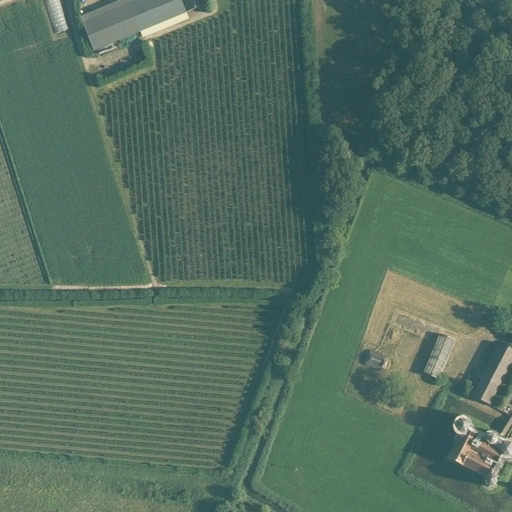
[(82,24),(94,52),(203,6),(201,0),(128,0),(130,4),(82,24)]
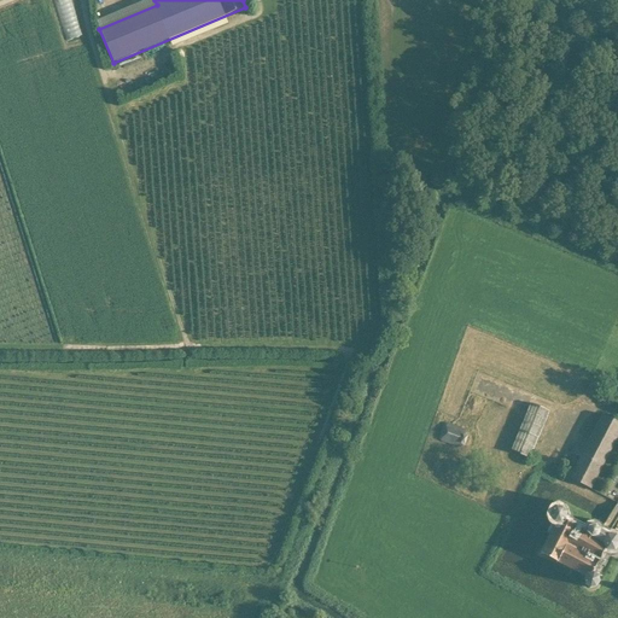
[(592,380),(587,392),(604,401),(610,389),(592,380)]
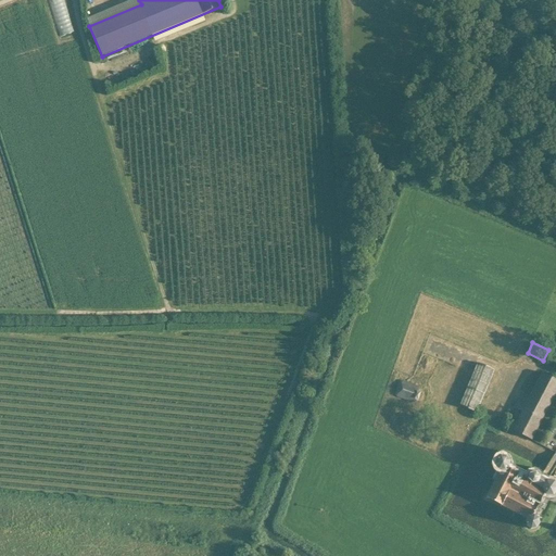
[(477,363),(459,406),(478,413),(494,369),(477,363)]
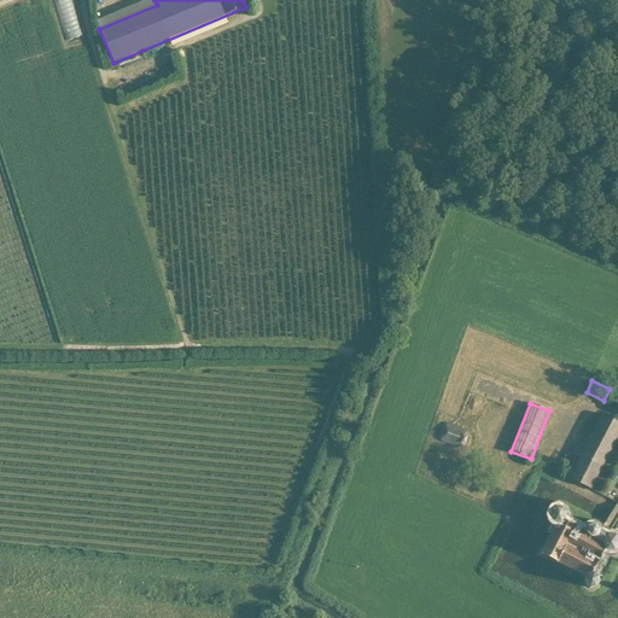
[(581,458),(570,478),(590,489),(617,435),(617,421),(604,414),(587,444),(578,441),(572,453),(581,458)]
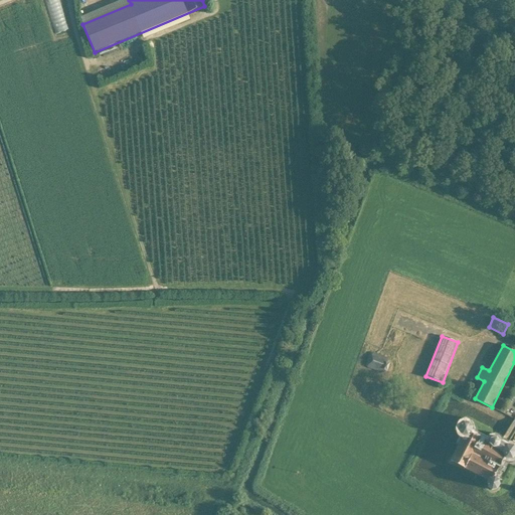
[(367,367),(384,372),(388,359),(372,353),(367,367)]
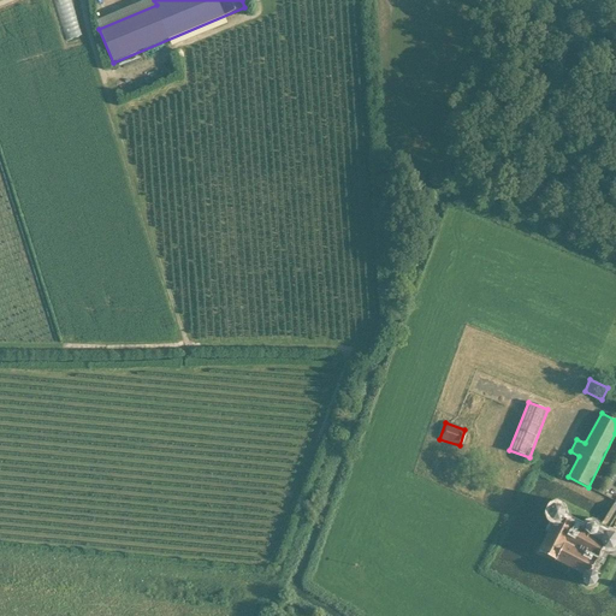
[(590,572),(604,546),(605,548),(606,549),(608,549),(609,549),(610,549),(611,549),(612,548),(614,546),(615,546),(615,545),(615,544),(615,543),(615,542),(615,540),(615,539),(615,538),(615,537),(614,535),(612,534),(611,534),(610,534),(608,534),(603,532),(600,531),(597,529),(597,528),(597,527),(596,526),(594,525),(593,525),(592,525),(591,523),(591,525),(590,525),(588,525),(587,526),(586,527),(586,528),(586,529),(584,529),(562,519),(563,517),(563,516),(563,515),(563,514),(563,513),(562,511),(562,510),(561,510),(560,509),(558,509),(557,508),(556,508),(555,508),(554,509),(552,509),(551,510),(550,510),(550,511),(549,513),(549,514),(549,515),(549,516),(549,517),(550,519),(550,520),(551,521),(552,522),(537,550),(556,561),(555,561),(582,576),(584,582),(590,586),(594,586),(598,581),(597,574),(592,570),(590,572)]
